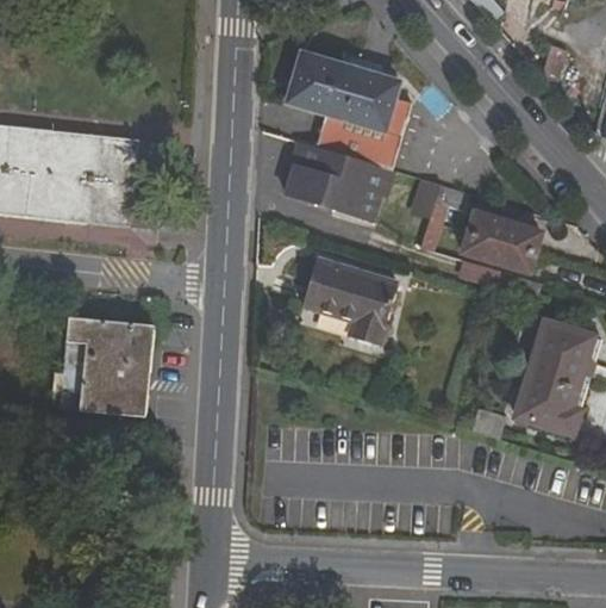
[(539,79),(551,92),(563,51),(549,47),(539,79)]
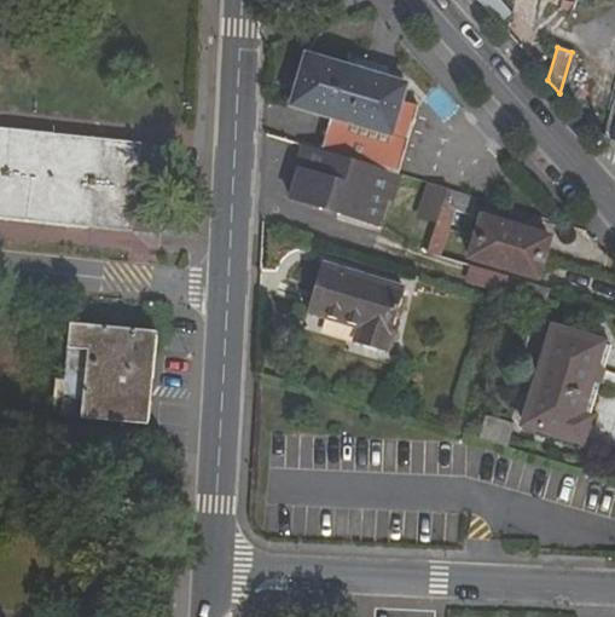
[(306,56),(290,103),(329,115),(320,149),(396,173),(417,104),(399,101),(404,84),(306,56)]
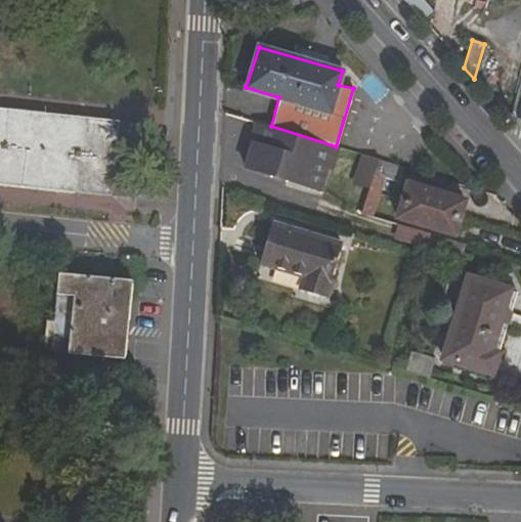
[(0,180),(129,194),(136,121),(0,105),(0,180)]
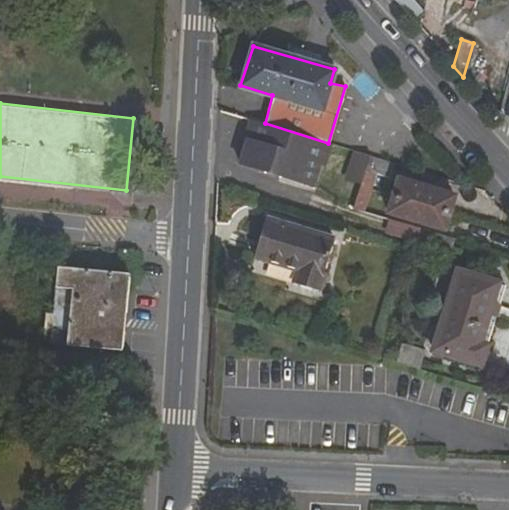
[(265,123),(251,119),(238,164),(305,185),(313,161),(324,165),(330,143),(328,143),(265,123)]
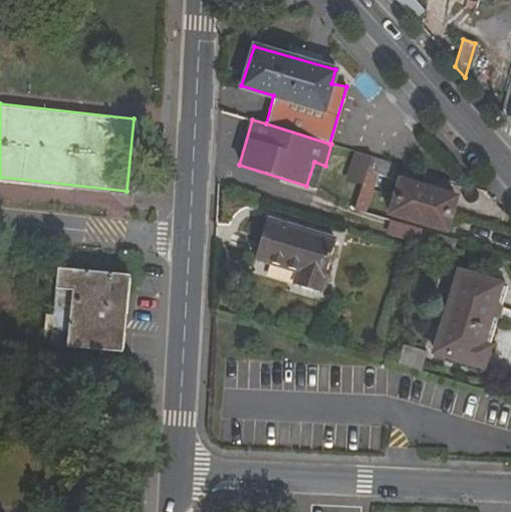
[(352,151),(344,180),(362,185),(366,170),(370,156),(352,151)]
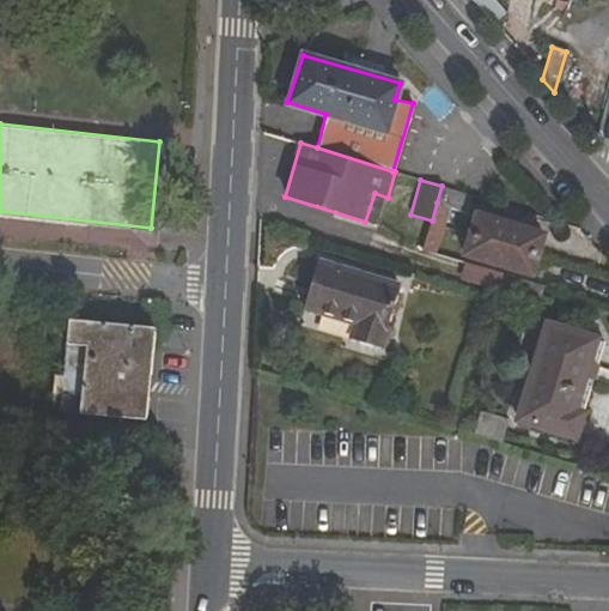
[(437,203),(446,206),(463,211),(468,194),(442,186),(437,203)]
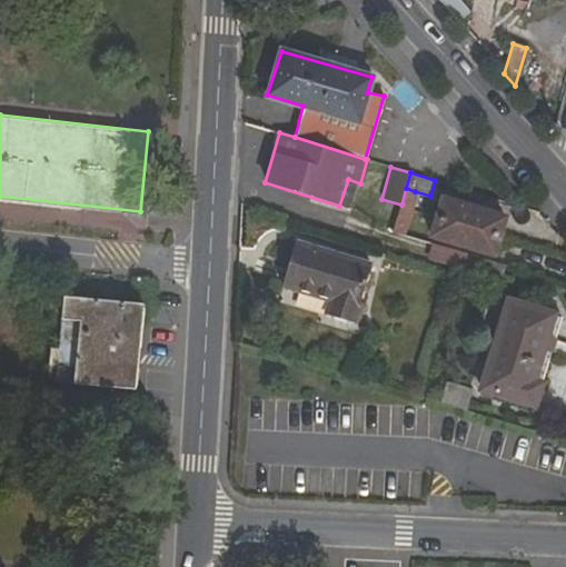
[(394,231),(404,235),(410,208),(415,191),(406,188),(401,205),(394,231)]
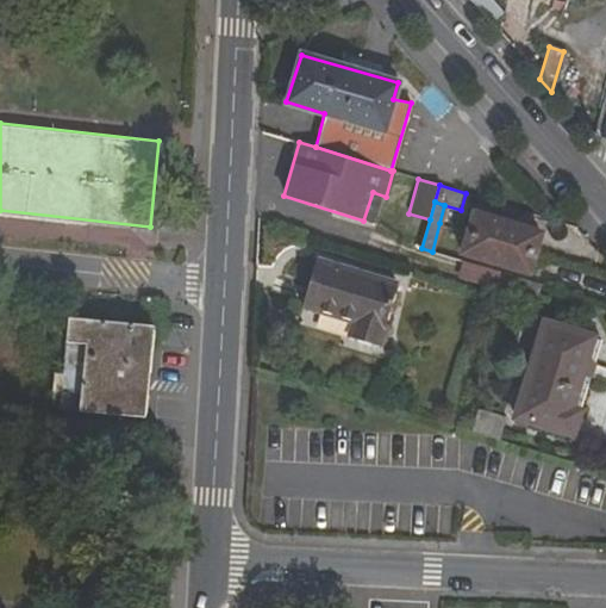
[(539,234),(474,213),(468,231),(535,252),(539,234)]
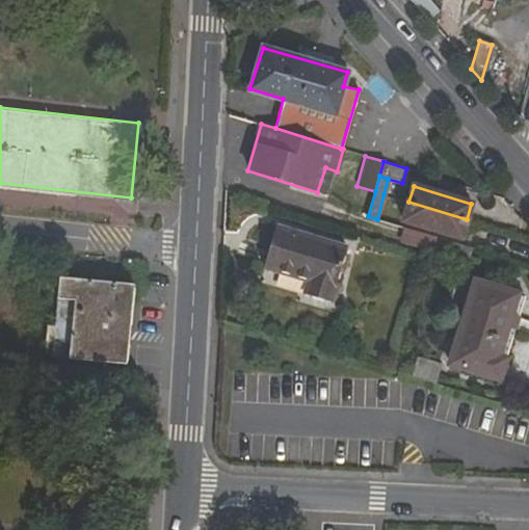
[(403,219),(460,237),(467,219),(408,202),(403,219)]
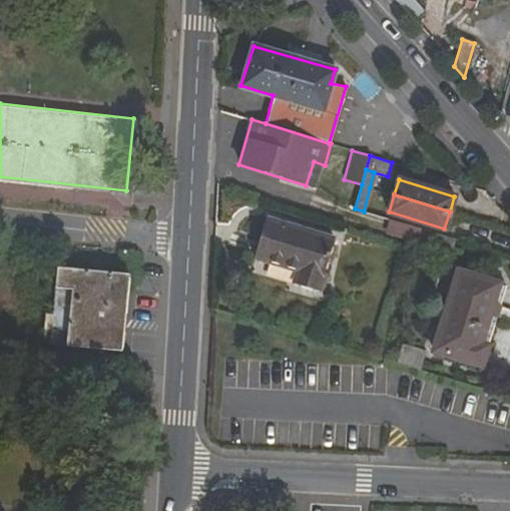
[(331,238),(266,218),(255,257),(296,270),(293,283),(319,291),(331,238)]
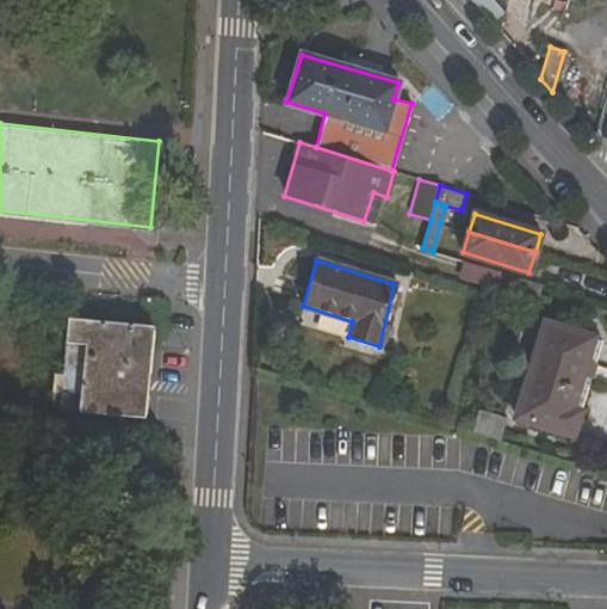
[(462,260),(457,277),(494,289),(499,271),(462,260)]
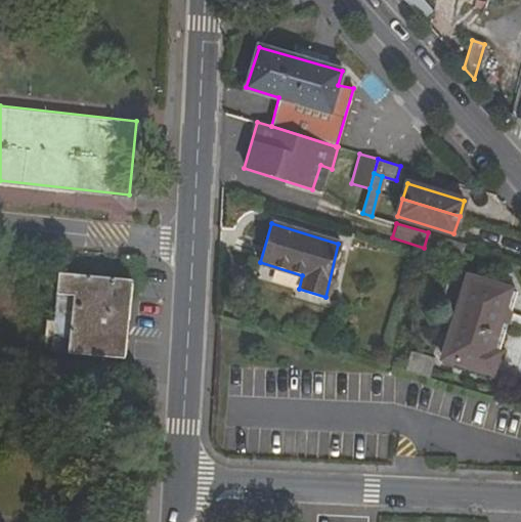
[(459,258),(464,243),(428,232),(424,248),(459,258)]
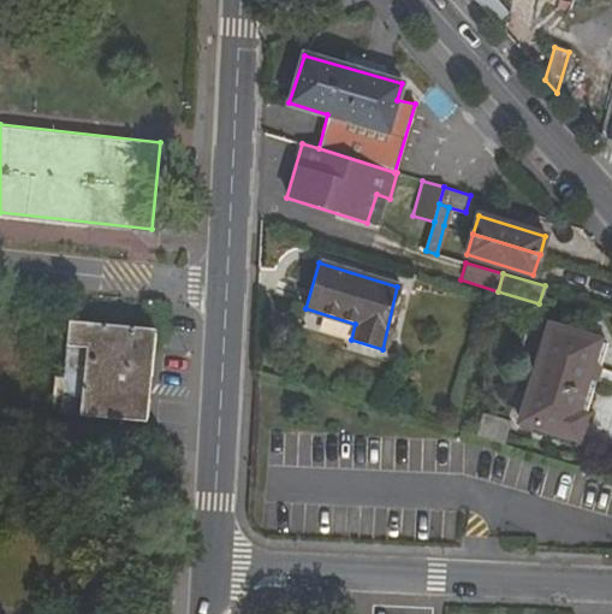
[(70,320),(60,411),(146,420),(154,330),(70,320)]
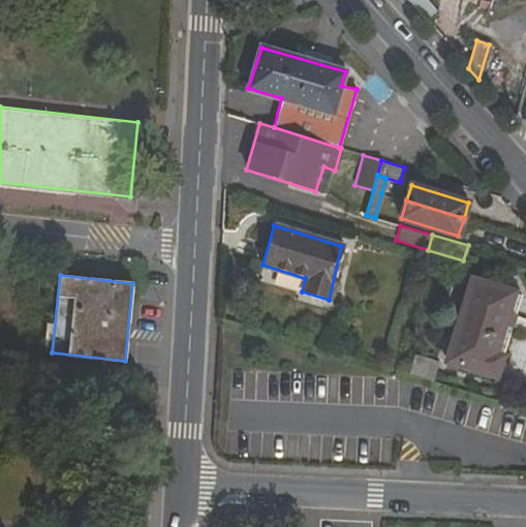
[(494,375),(500,357),(493,354),(511,292),(472,280),(450,361),(494,375)]
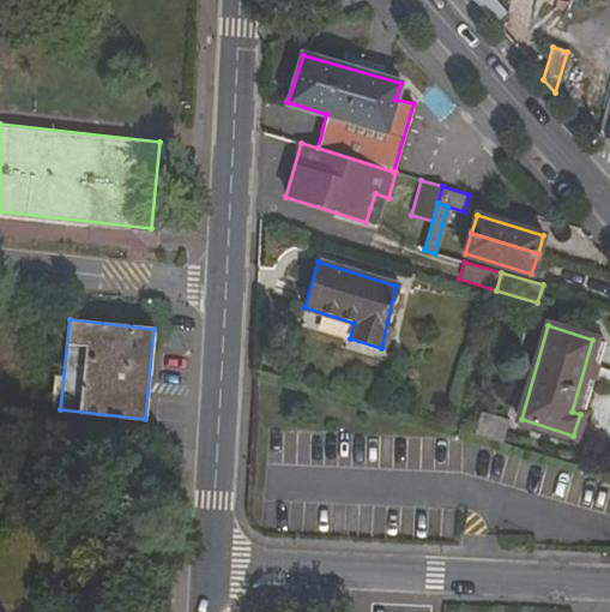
[(472,432),(501,442),(507,419),(481,411),(472,432)]
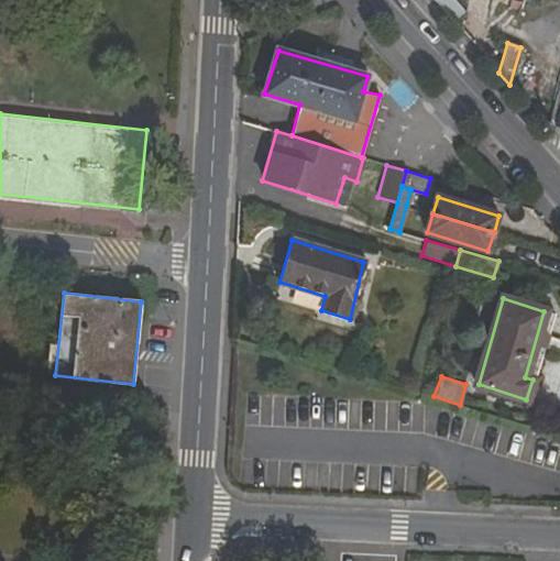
All buildings are outlined.
